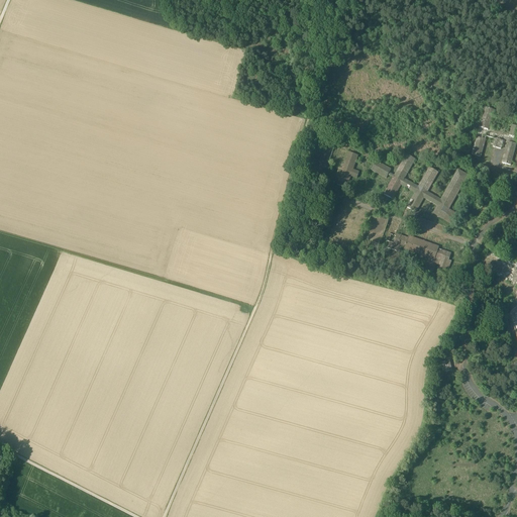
[(495,109),(485,107),(472,154),(482,158),(487,137),(495,139),(493,147),(502,149),(504,141),(508,142),(502,164),(511,166),(516,144),(516,125),(512,124),(509,134),(490,129),(495,109)]
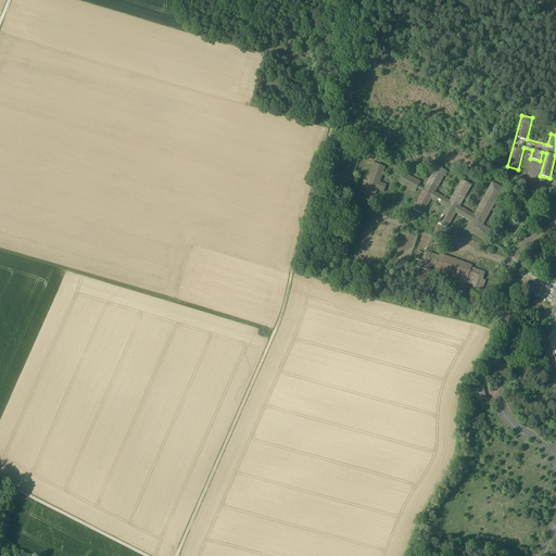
[(376,198),(386,167),(373,163),(363,194),(376,198)]
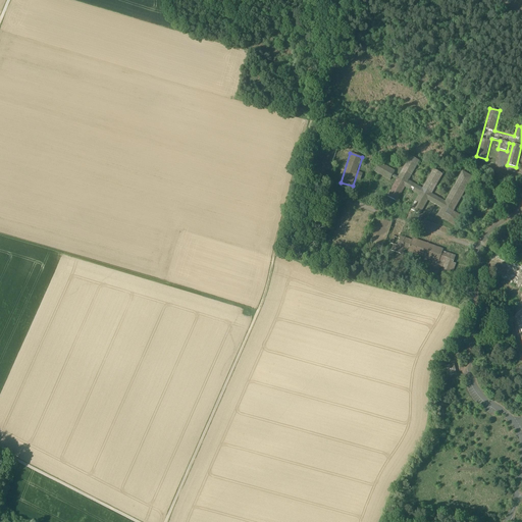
[(393,174),(395,170),(379,162),(374,171),(389,180),(392,176),(396,179),(387,196),(393,199),(398,202),(405,188),(418,195),(411,208),(421,214),(428,201),(440,208),(436,215),(450,223),(475,177),(462,170),(445,201),(432,195),(444,174),(433,168),(422,188),(409,180),(420,161),(410,155),(398,176),(393,174)]
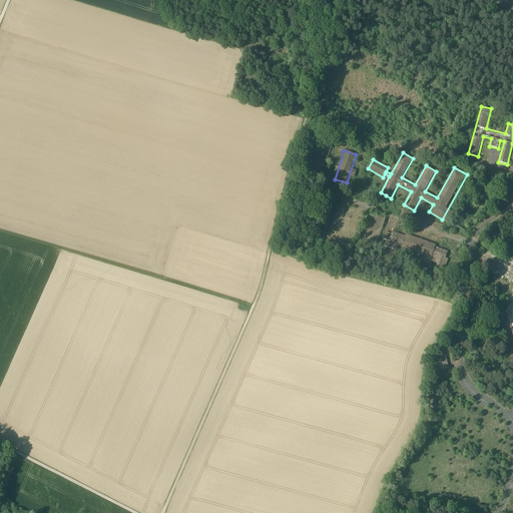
[(405,235),(394,231),(390,241),(387,239),(384,245),(399,251),(400,246),(405,235)]
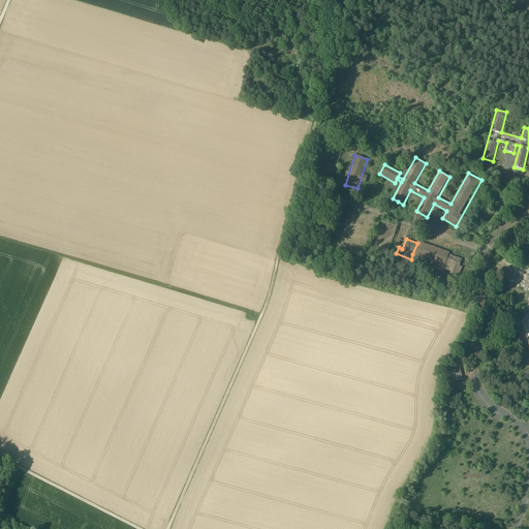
[(449,252),(417,241),(417,243),(412,254),(438,265),(438,267),(446,270),(445,275),(465,283),(470,271),(460,267),(462,259),(448,254),(449,252)]
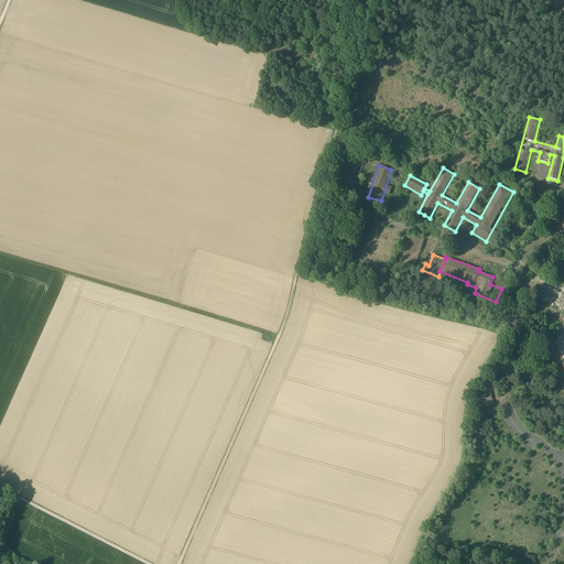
[(476,288),(467,284),(463,295),(473,299),(475,293),(476,288)]
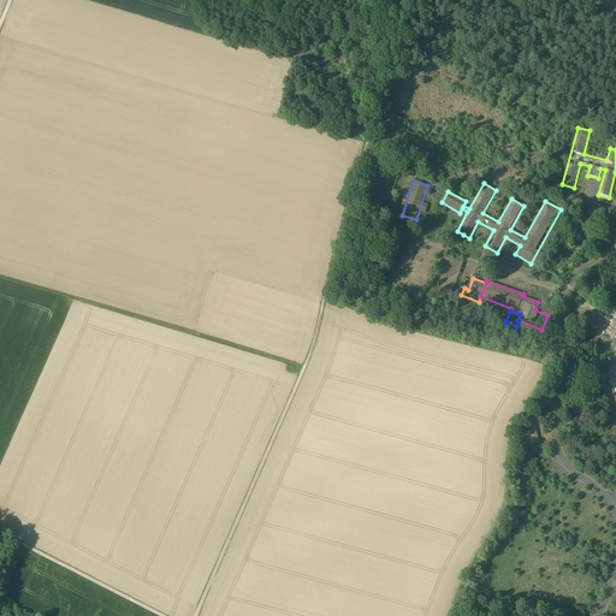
[(535,431),(526,433),(527,440),(537,438),(535,431)]
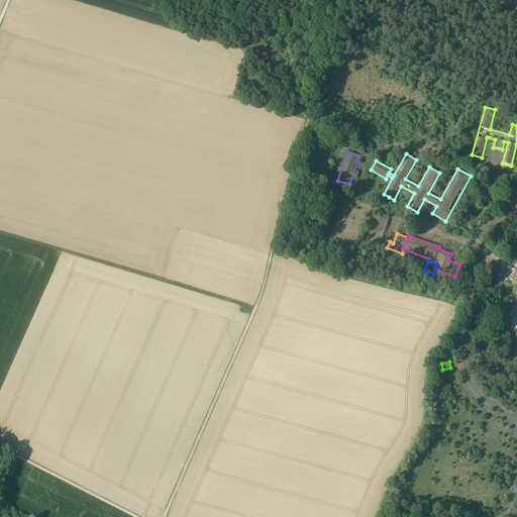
All buildings are outlined.
